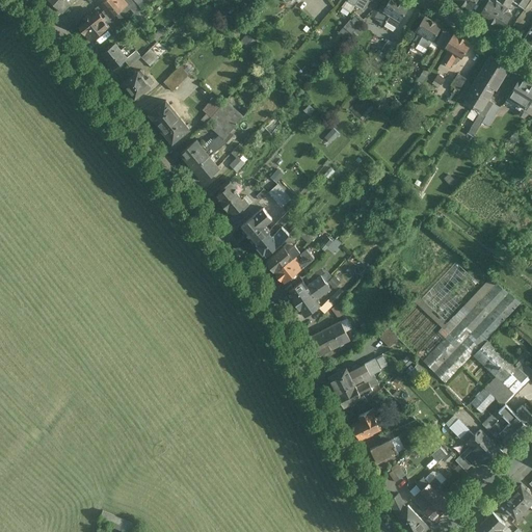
[(49,0),(61,11),(72,0),(49,0)]
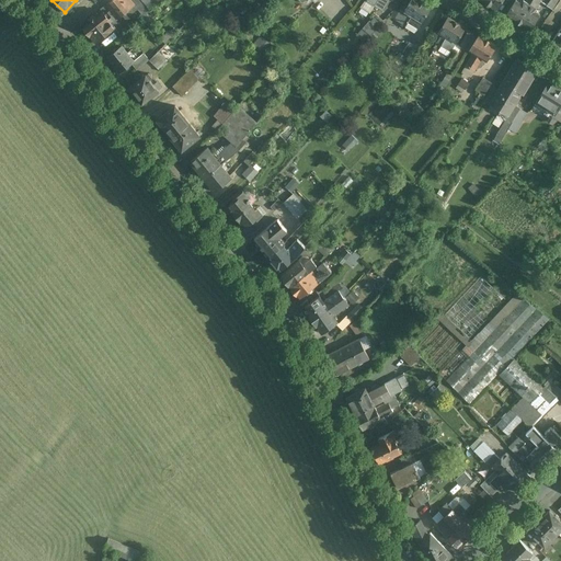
[(111,0),(105,4),(110,10),(104,13),(103,12),(99,15),(95,12),(89,19),(91,22),(83,27),(90,35),(90,34),(96,43),(114,29),(111,23),(113,21),(114,22),(123,15),(125,19),(133,13),(129,9),(135,4),(130,0),(111,0)]
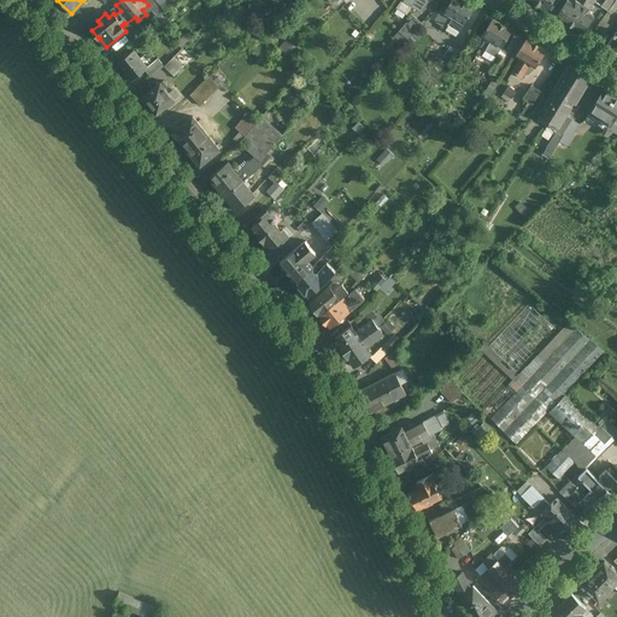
[(178,0),(144,0),(148,5),(157,16),(164,10),(164,11),(172,4),(174,5),(178,0)]
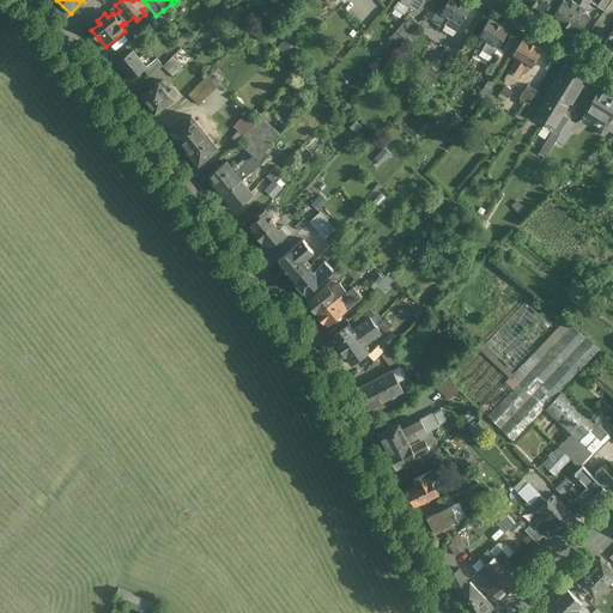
[(411,0),(408,5),(419,12),(426,1),(429,0),(411,0)]
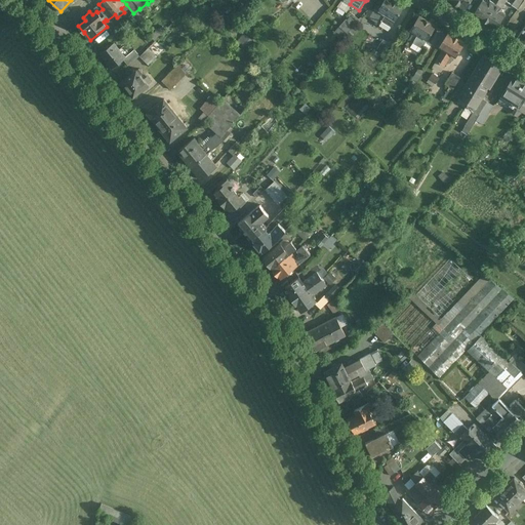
[(404,6),(394,0),(385,0),(378,10),(378,11),(381,12),(386,15),(395,21),(404,6)]
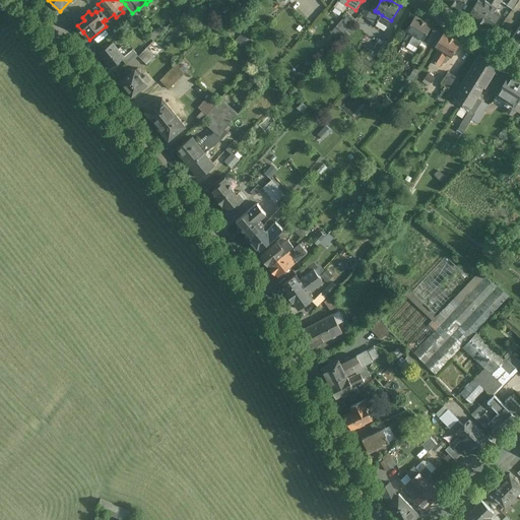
[(446,0),(460,9),(465,0),(446,0)]
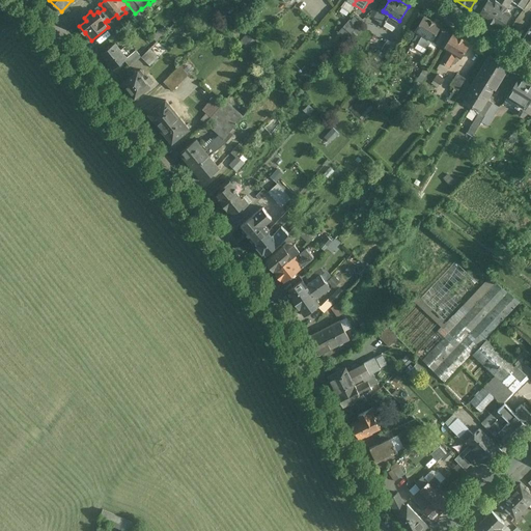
[(529,0),(520,0),(518,5),(524,9),(526,6),(529,0)]
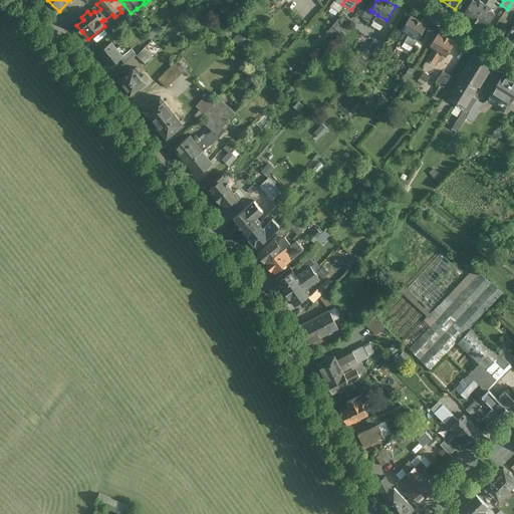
[(478,4),(472,1),(464,14),(475,21),(485,4),(480,1),(478,4)]
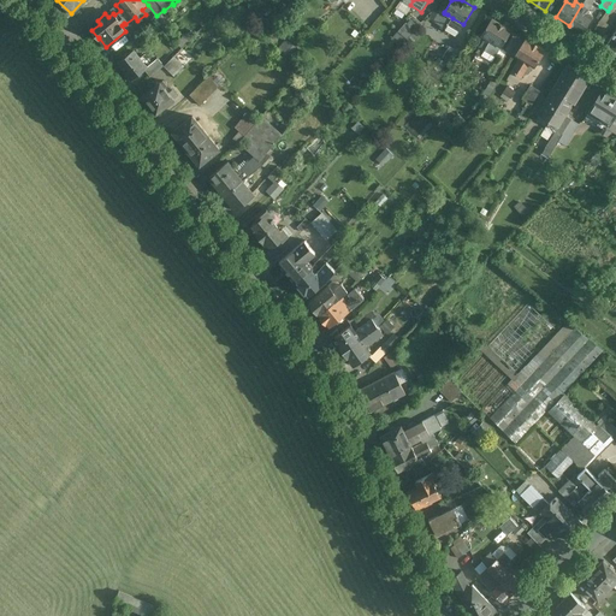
[(396,12),(402,17),(408,7),(402,4),(396,12)]
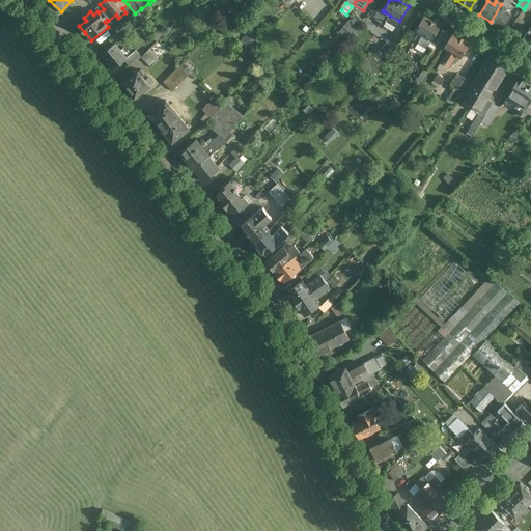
[(507,8),(501,4),(491,22),(502,28),(510,15),(505,11),(507,8)]
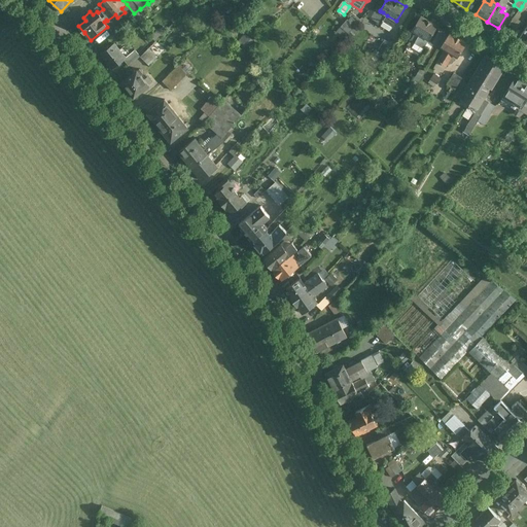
[(377,8),(371,18),(378,23),(383,12),(380,11),(380,10),(377,8)]
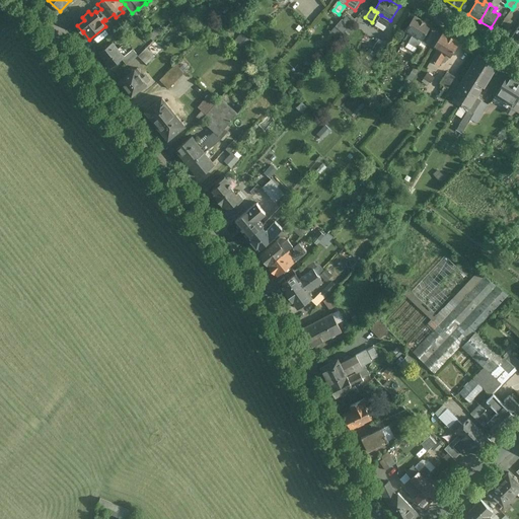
[(348,12),(336,26),(343,32),(355,19),(348,12)]
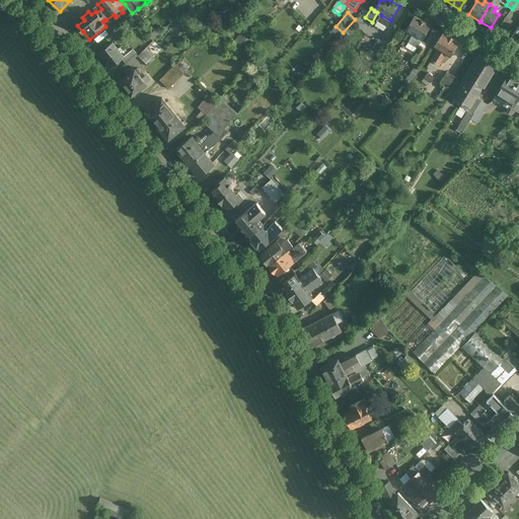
[(377,12),(372,22),(375,24),(381,15),(377,12)]
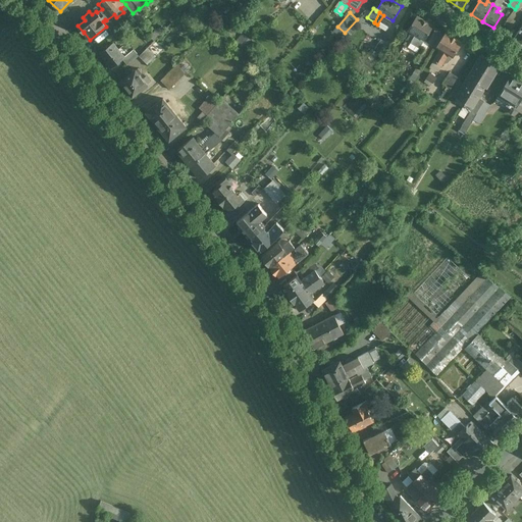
[(393,20),(383,15),(377,24),(386,30),(389,27),(393,20)]
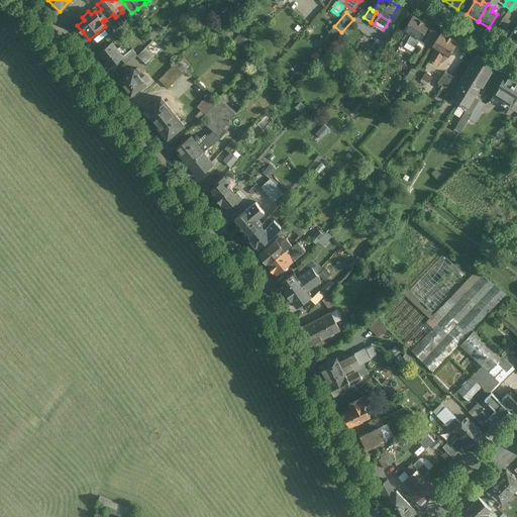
[(429,25),(413,15),(404,29),(407,31),(420,39),(429,25)]
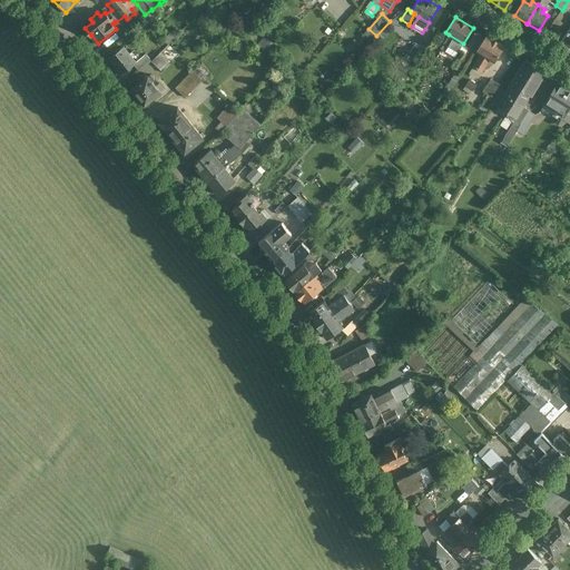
[(569,29),(560,43),(569,49),(569,29)]
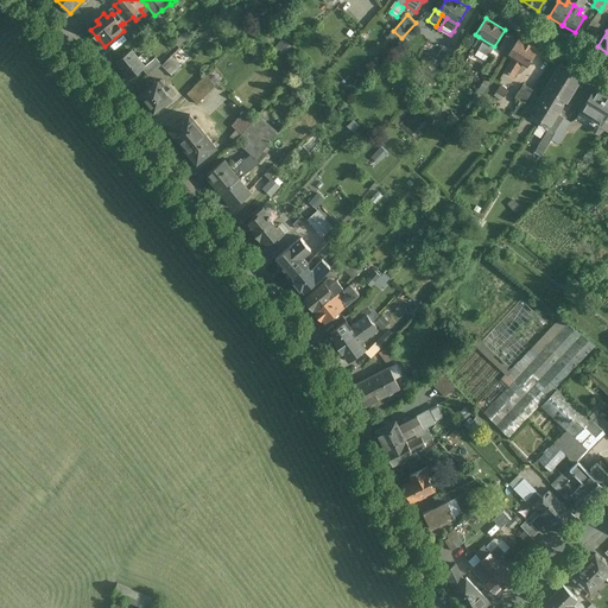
[(519,38),(508,32),(498,49),(500,50),(506,54),(508,55),(519,38)]
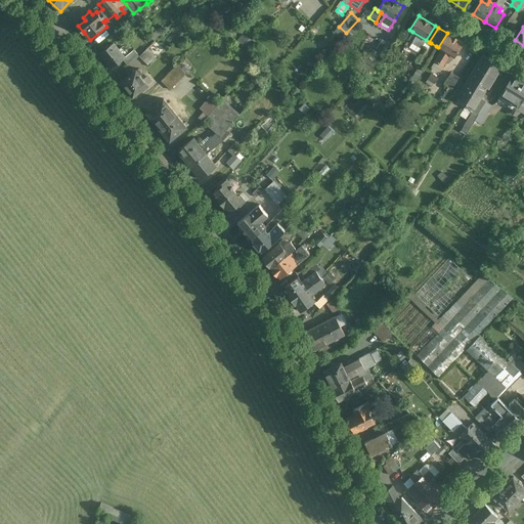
[(153,34),(147,29),(144,31),(149,37),(153,34)]
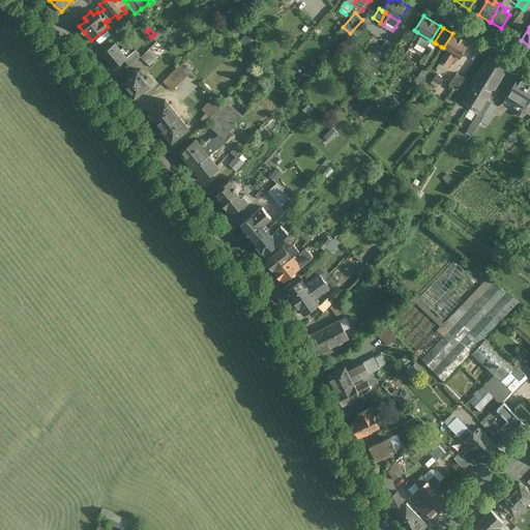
[(239,40),(251,49),(257,40),(245,32),(239,40)]
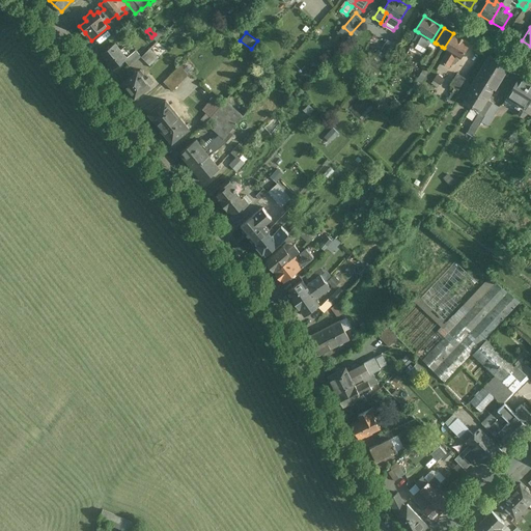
[(431,40),(418,32),(411,45),(415,48),(424,53),(427,48),(431,40)]
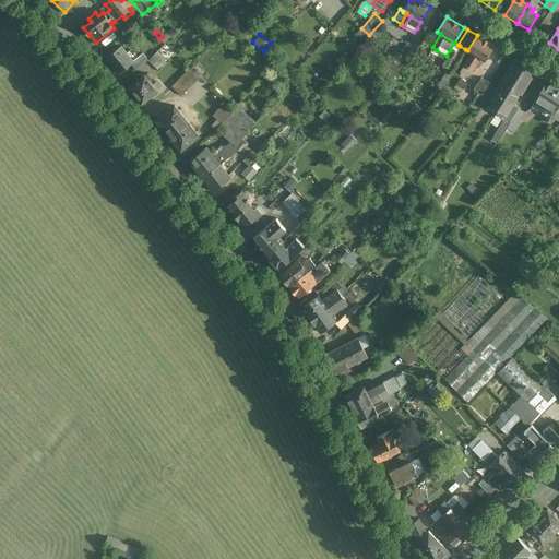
[(495,46),(477,35),(467,50),(471,52),(480,59),(485,61),(495,46)]
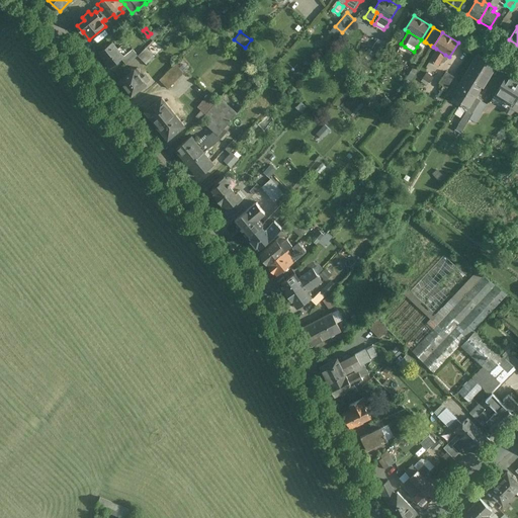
[(382,42),(377,38),(371,49),(376,52),(382,42)]
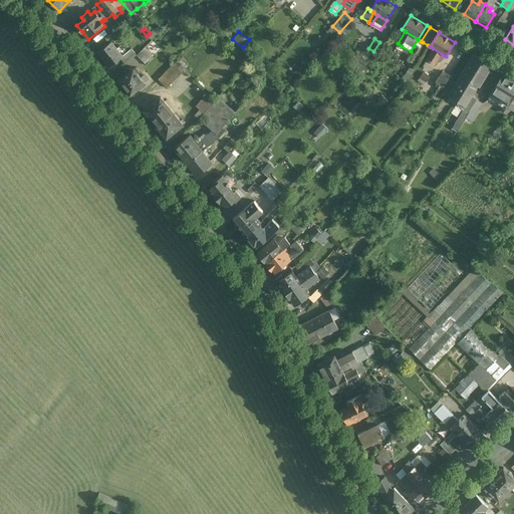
[(111,42),(98,53),(109,67),(122,56),(111,42)]
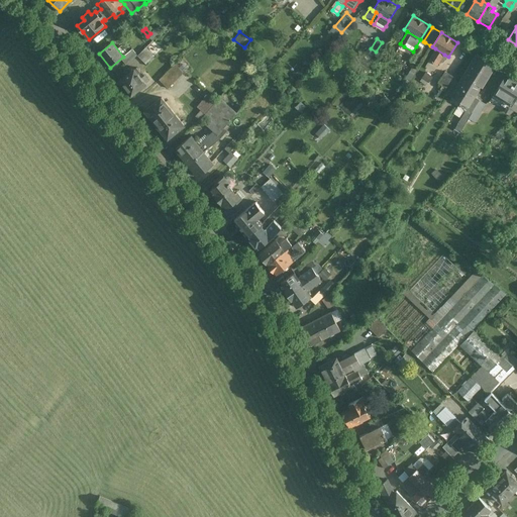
[(430,45),(425,42),(419,52),(424,55),(430,45)]
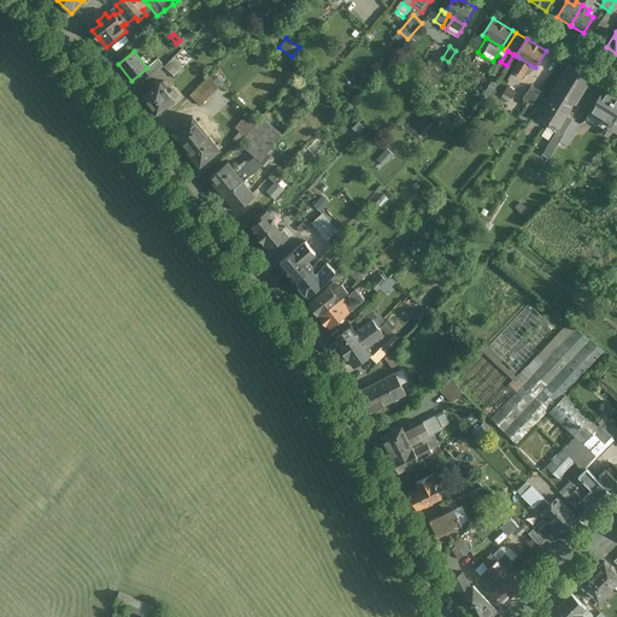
[(175,75),(184,66),(175,56),(165,64),(175,75)]
